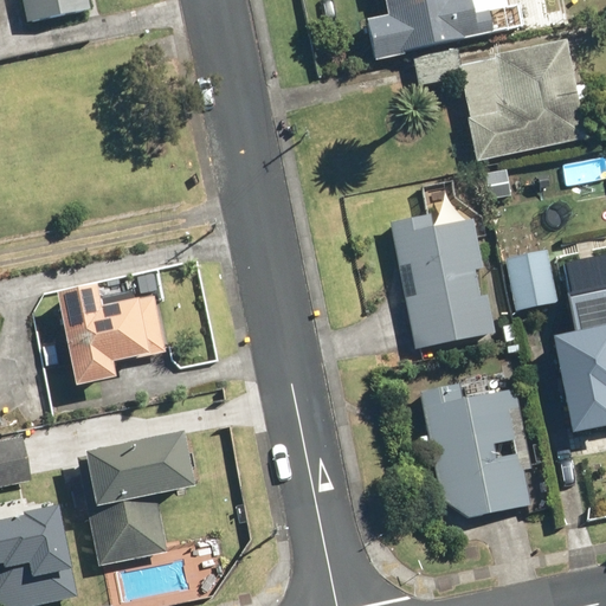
[(19,0),(25,24),(89,12),(85,0),(19,0)]
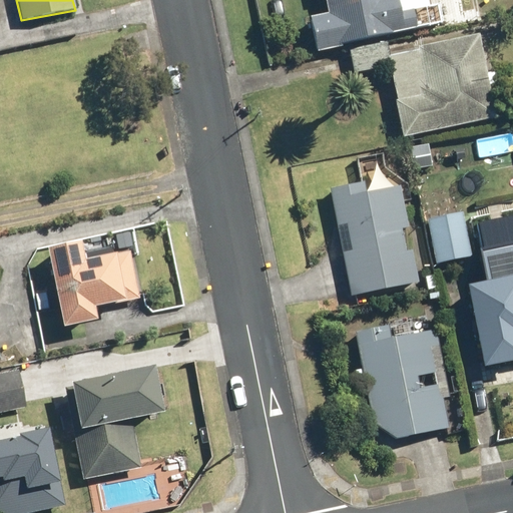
[(310,18),(318,51),(417,30),(413,11),(399,14),(395,0),(325,0),(329,14),(310,18)]
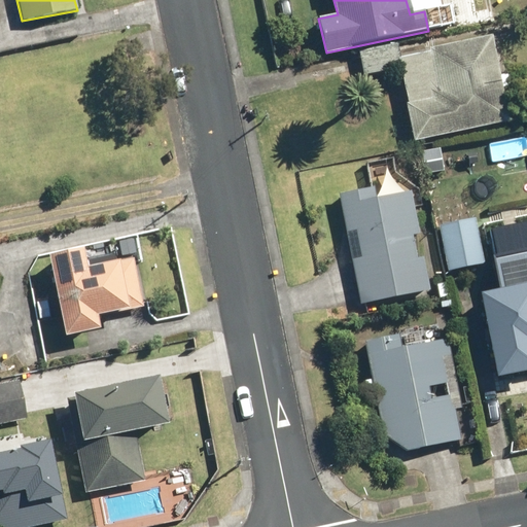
[(407,104),(414,140),(506,120),(490,36),(428,48),(428,53),(402,58),(399,41),(359,49),(364,75),(401,68),(409,104),(407,104)]
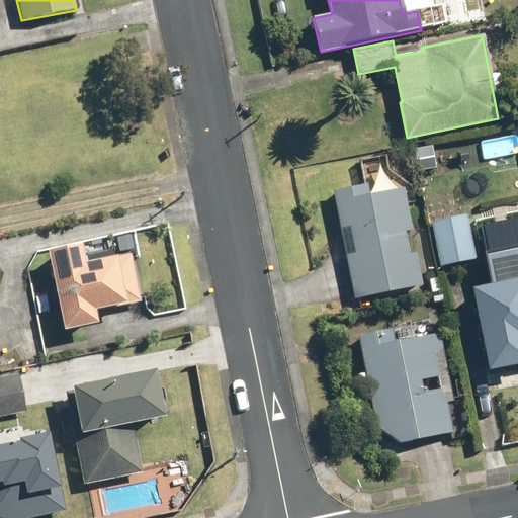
[(332,192),(354,297),(424,283),(418,252),(410,254),(405,232),(414,230),(405,188),(369,195),(367,184),(332,192)]
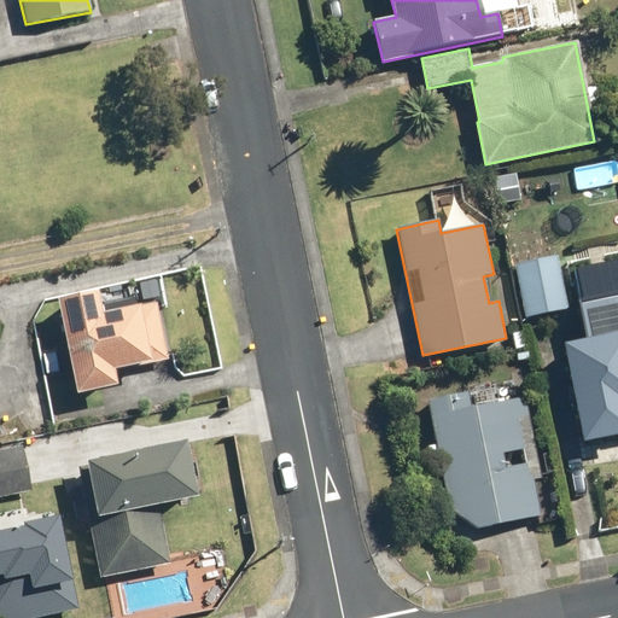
[(518,266),(530,316),(570,308),(558,257),(518,266)]
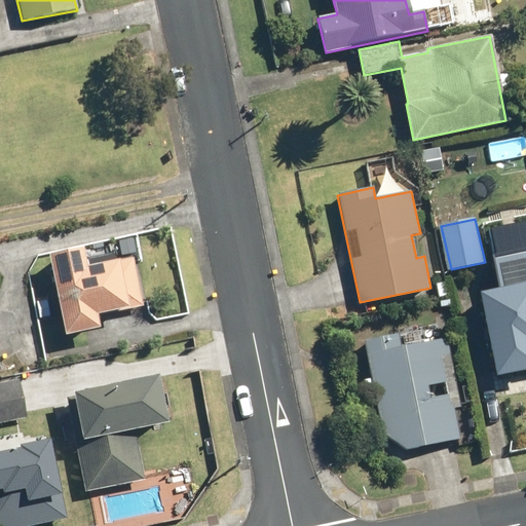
[(49,257),(65,337),(99,331),(96,316),(141,308),(130,257),(84,265),(82,251),(49,257)]
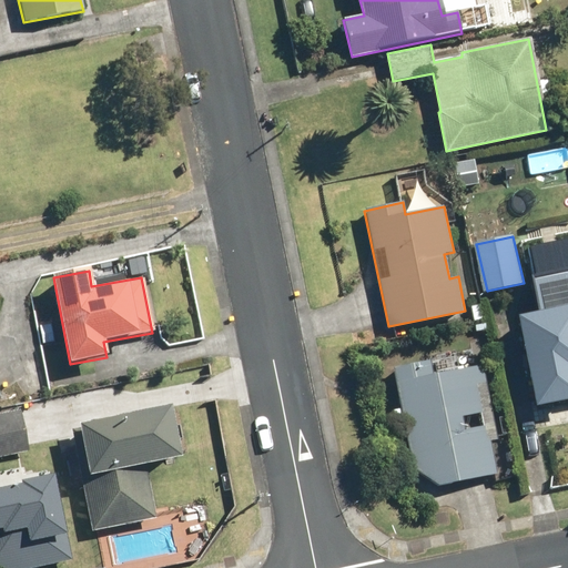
[(515,318),(534,407),(567,401),(567,273),(539,279),(546,312),(515,318)]
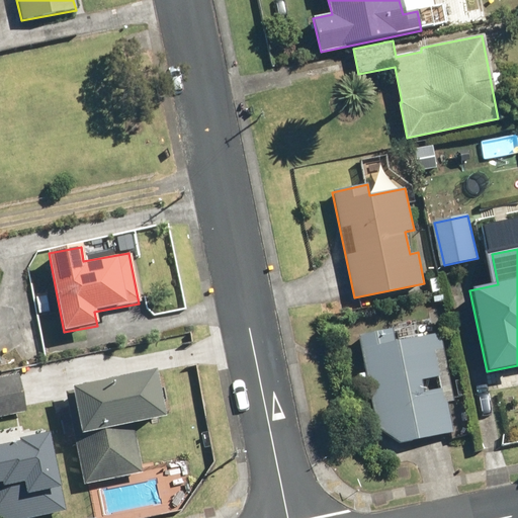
[(358,333),(377,424),(401,441),(455,430),(445,385),(425,390),(423,377),(440,374),(434,347),(444,346),(441,332),(395,341),(392,326),(358,333)]
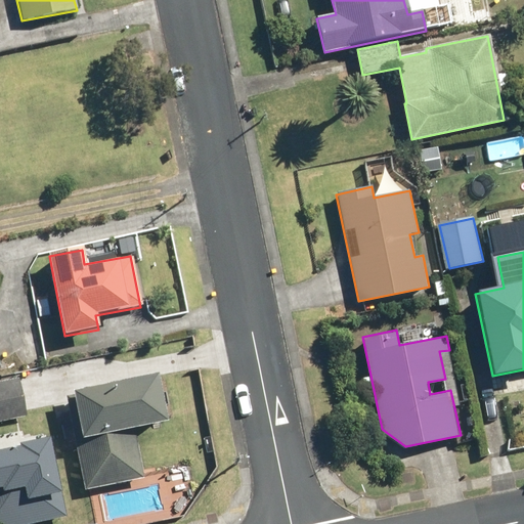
[(61,394),(80,489),(139,478),(130,431),(168,424),(159,376),(61,394)]
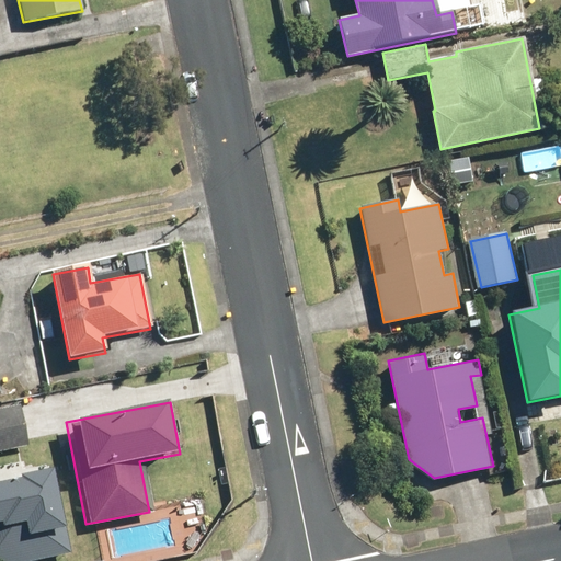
[(0,405),(0,448),(24,445),(16,403),(0,405)]
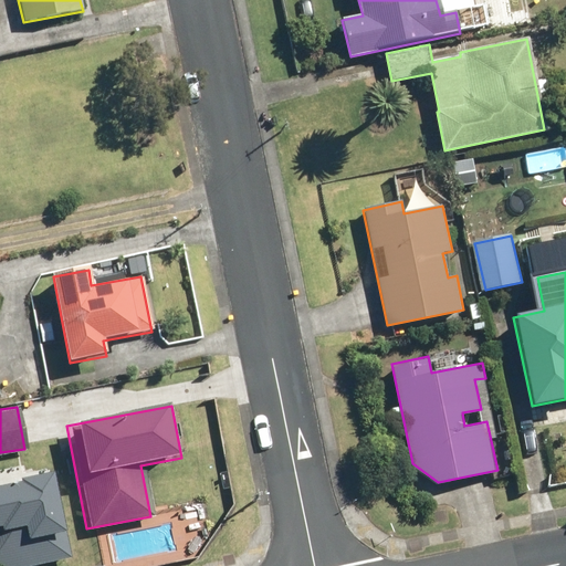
[(0,565),(4,565),(66,554),(49,474),(0,485),(0,483),(0,565)]
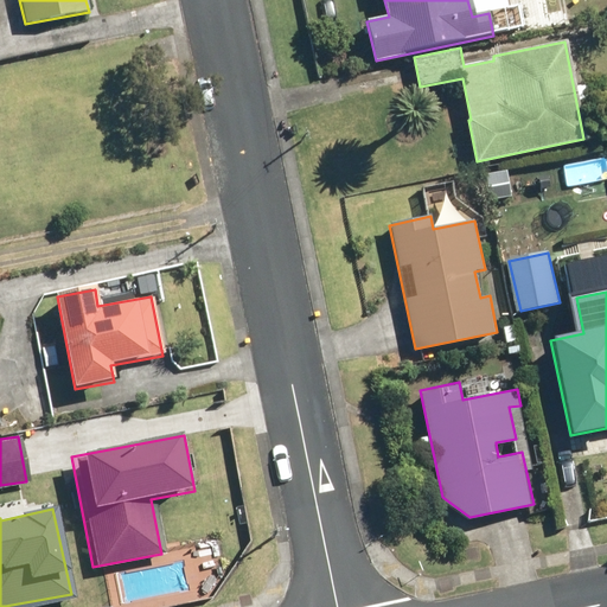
All buildings are outlined.
